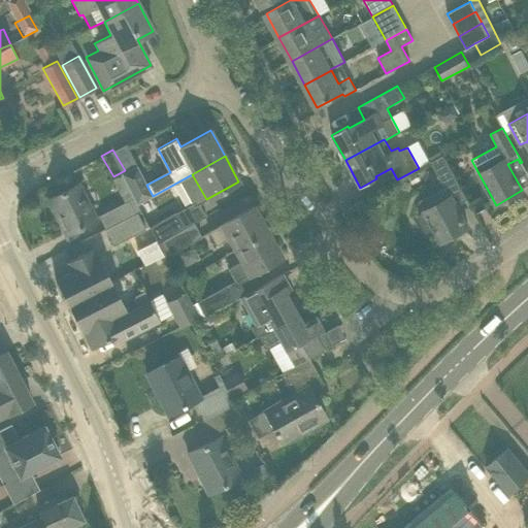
[(430,163),(443,188),(420,201),(442,241),(467,228),(456,206),(467,200),(442,156),(430,163)]
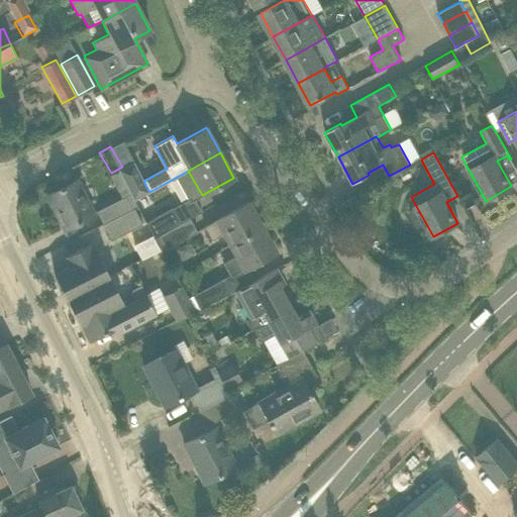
[(118,170),(126,185),(133,200),(149,192),(144,183),(133,162),(118,170)]
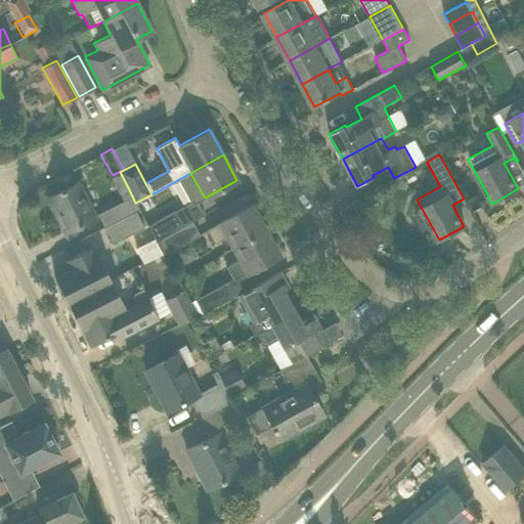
[(55,213),(57,211),(68,231),(95,217),(78,182),(47,198),(55,213)]
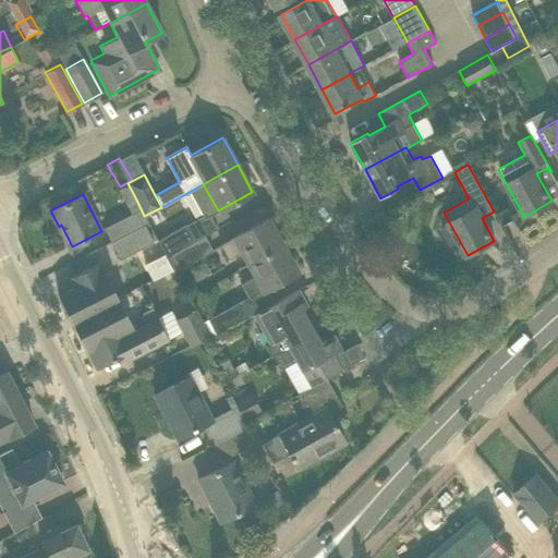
[(110,242),(141,226),(147,222),(144,216),(136,199),(125,205),(131,214),(104,228),(110,242)]
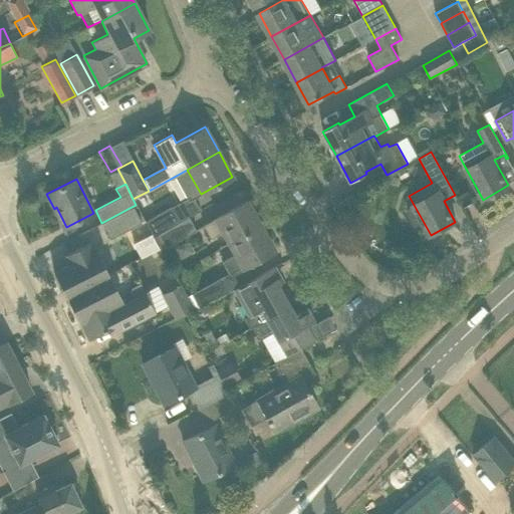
[(220,233),(226,244),(260,225),(246,201),(202,226),(209,239),(220,233)]
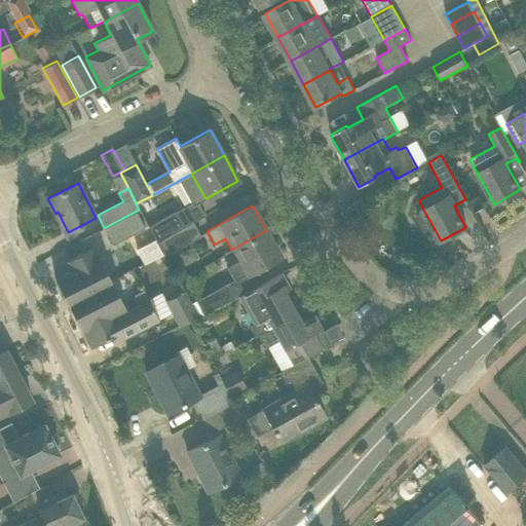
[(182,228),(174,212),(147,227),(156,242),(161,240),(182,228)]
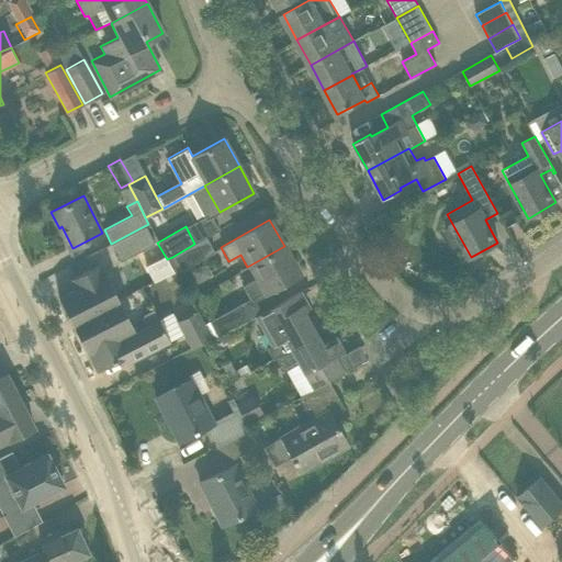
[(142,227),(111,244),(120,262),(152,246),(142,227)]
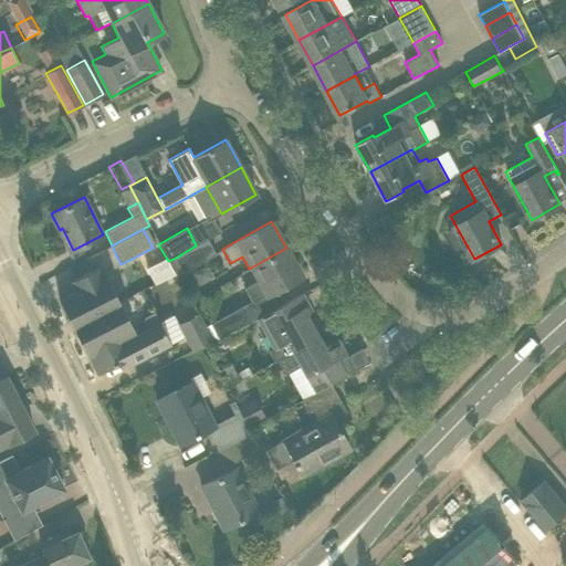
[(207,239),(196,245),(174,259),(181,273),(216,254),(207,239)]
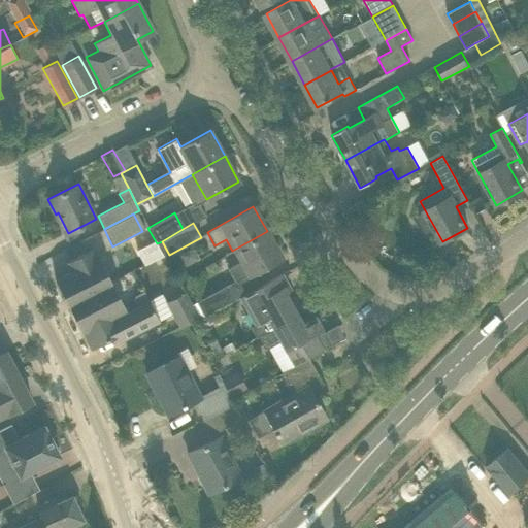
[(267,231),(232,251),(238,262),(227,268),(235,282),(281,257),(267,231)]
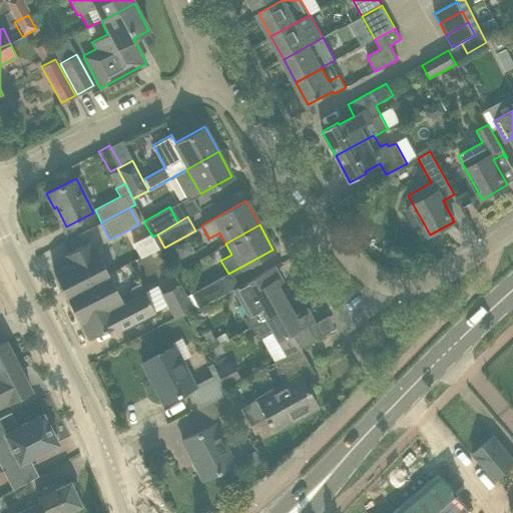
[(108,274),(96,250),(95,250),(90,241),(63,255),(68,265),(53,272),(65,296),(69,294),(108,274)]
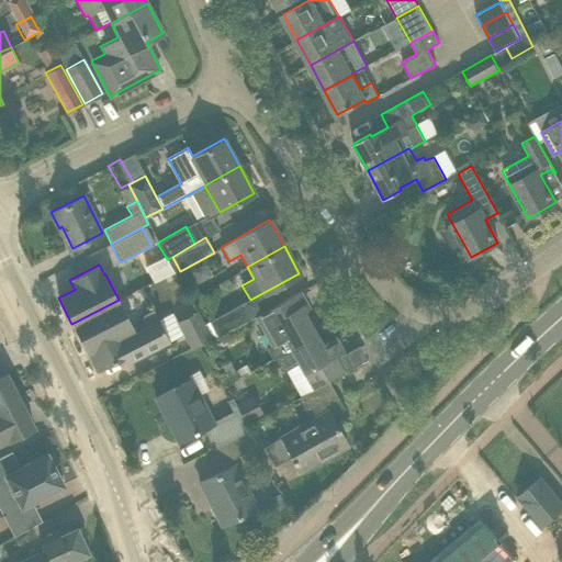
[(272,359),(276,357),(316,335),(303,312),(308,308),(299,292),(256,316),(266,332),(265,333),(271,345),(267,348),(272,359)]
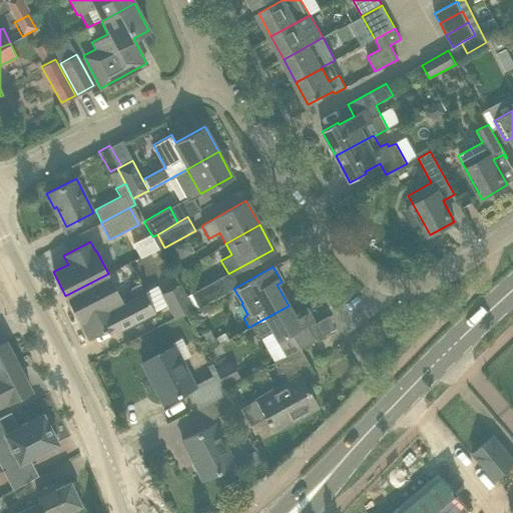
[(112,307),(122,302),(108,274),(69,294),(71,298),(67,300),(78,321),(98,310),(98,313),(102,310),(103,313),(112,308),(112,307)]
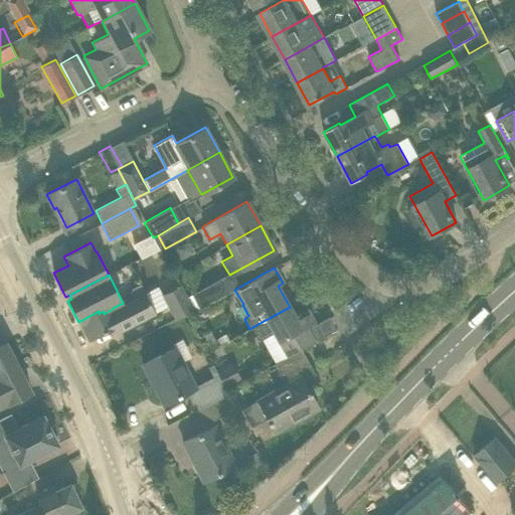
[(191,294),(199,308),(229,292),(221,278),(191,294)]
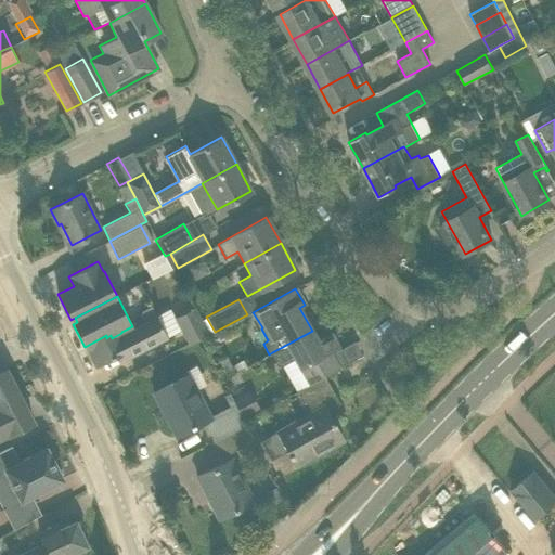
[(106,335),(85,347),(86,349),(87,348),(97,366),(121,355),(124,360),(167,337),(180,331),(188,345),(208,334),(194,307),(173,318),(169,309),(156,315),(133,327),(132,326),(121,332),(121,333),(112,338),(111,335),(106,338),(106,335)]
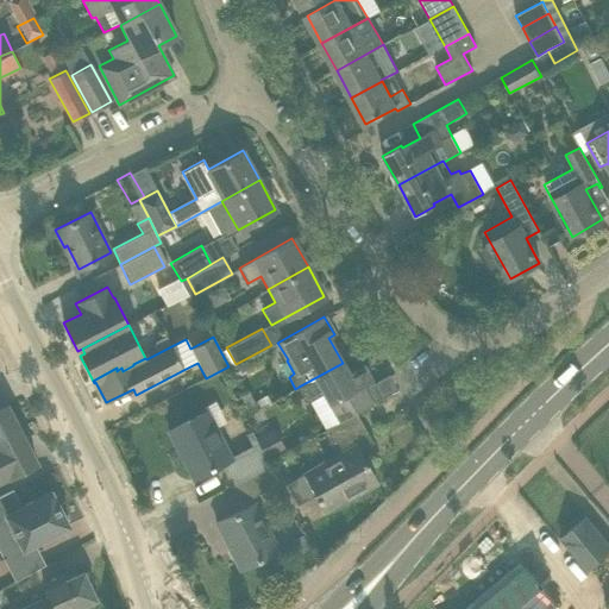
[(321,394),(338,422),(338,424),(340,422),(356,413),(371,403),(362,385),(371,381),(363,365),(349,374),(343,363),(299,387),(307,403),(321,394)]
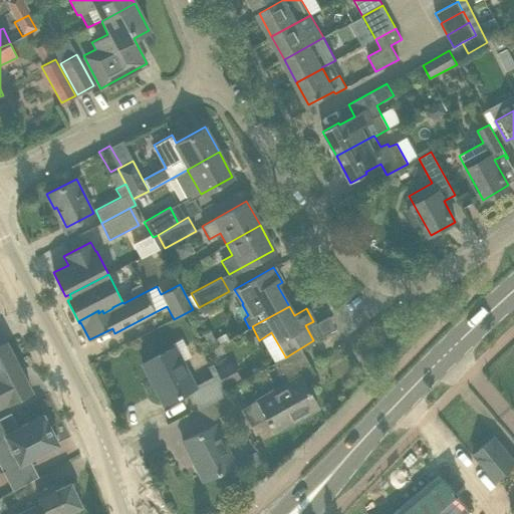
[(199,336),(206,350),(218,344),(211,329),(199,336)]
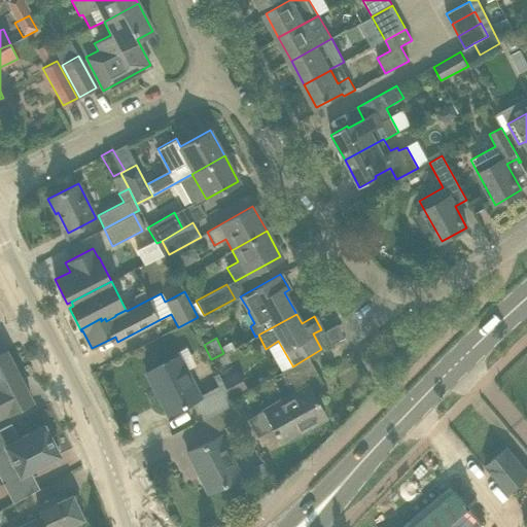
[(0,385),(19,376),(5,350),(0,352),(0,385)]
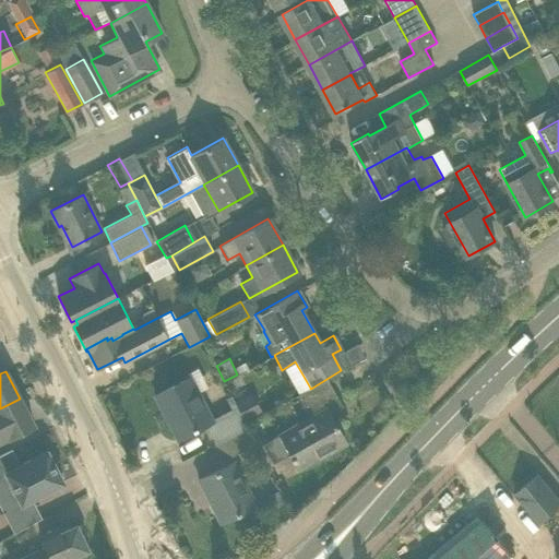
[(212,447),(242,430),(247,428),(229,396),(225,399),(230,409),(213,418),(191,377),(155,395),(163,412),(167,409),(181,436),(202,426),(212,447)]
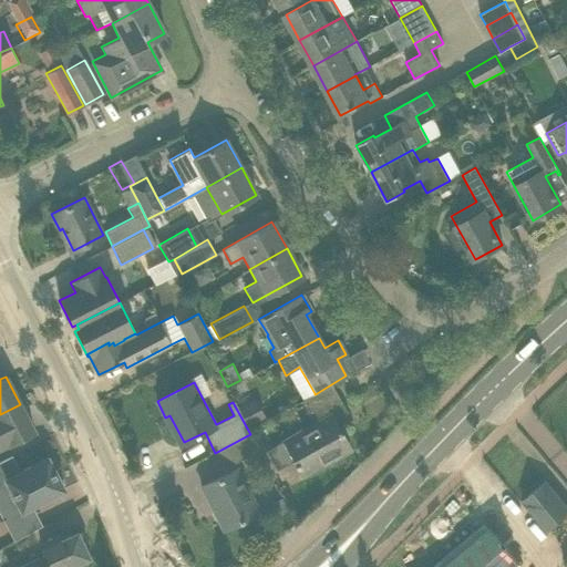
[(315,394),(315,393),(300,401),(311,422),(284,439),(285,441),(264,452),(275,471),(295,460),(303,475),(350,450),(338,428),(333,430),(326,418),(325,418),(322,412),(341,402),(331,384),(317,393),(315,394)]
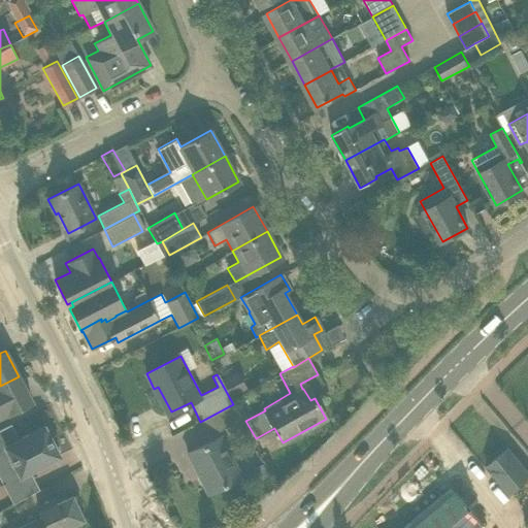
[(221,381),(230,398),(248,389),(238,371),(221,381)]
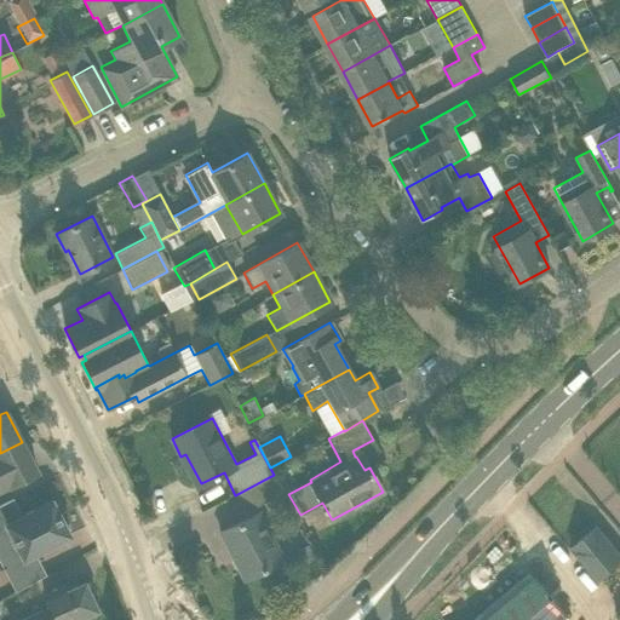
[(22,442),(0,453),(0,488),(9,483),(10,486),(36,472),(22,442)]
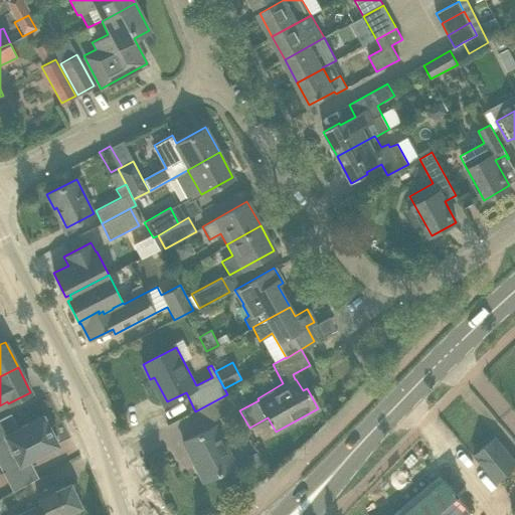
[(223,396),(195,411),(205,431),(182,442),(190,456),(192,455),(204,477),(201,478),(203,481),(234,465),(212,420),(231,410),(223,396)]
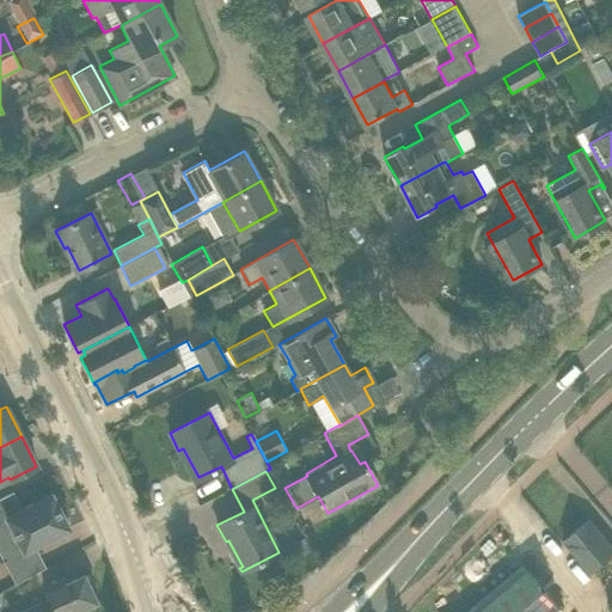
[(10,493),(0,497),(0,524),(16,555),(68,528),(66,524),(68,522),(63,502),(56,506),(50,494),(22,508),(12,490),(10,493)]
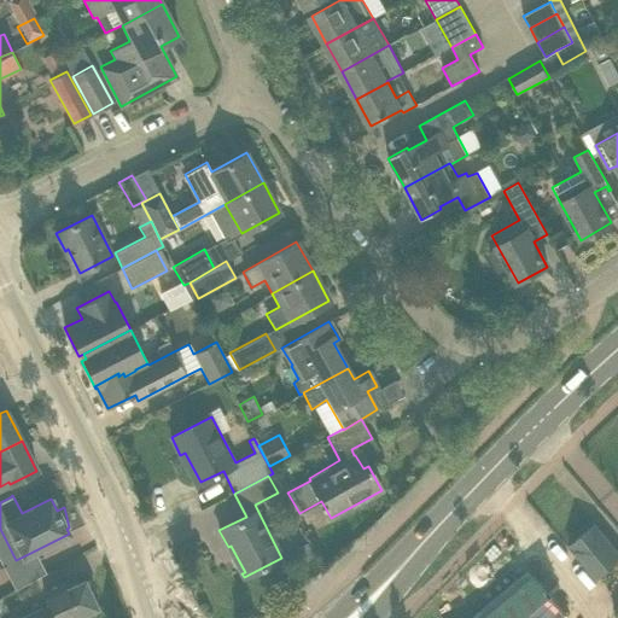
[(570,544),(598,578),(617,560),(617,552),(594,524),(570,544)]
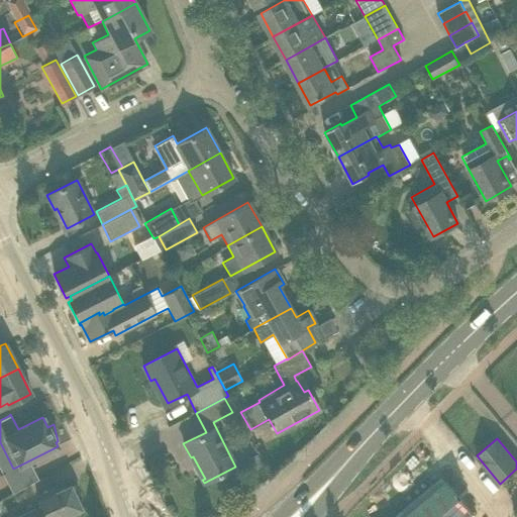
[(447,482),(407,515),(408,516),(468,516),(474,513),(447,482)]
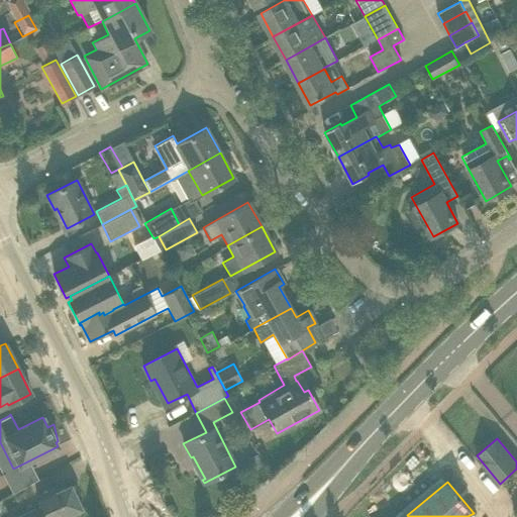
[(67,516),(67,515),(81,509),(70,484),(55,491),(54,488),(35,496),(39,505),(14,516),(67,516)]
